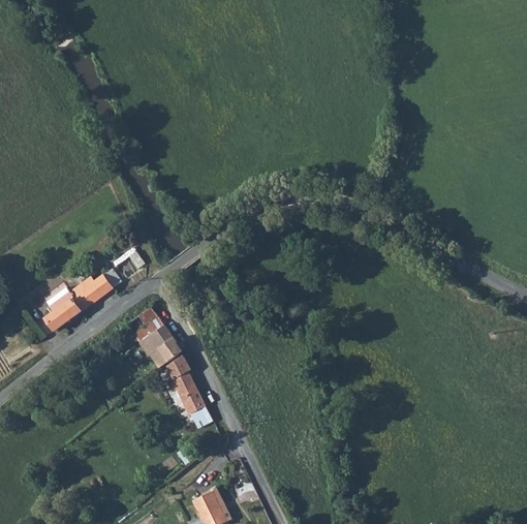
[(145,262),(137,250),(129,255),(137,267),(145,262)]
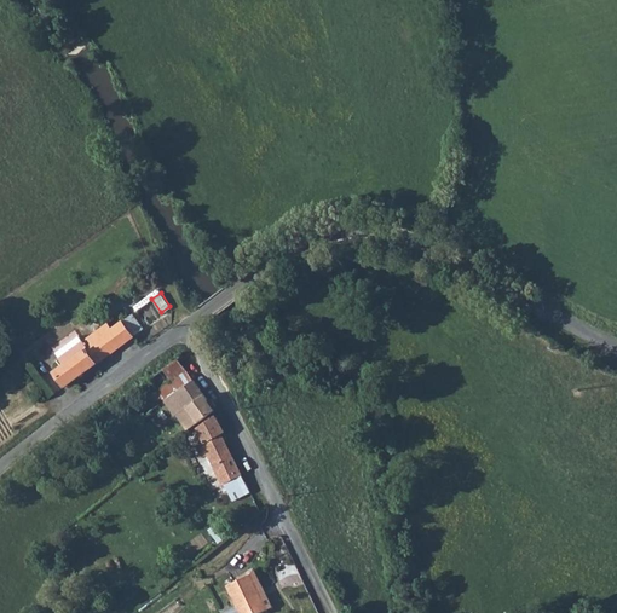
[(131,336),(121,322),(111,329),(107,323),(82,341),(79,335),(56,352),(64,364),(53,370),(64,386),(131,336)]
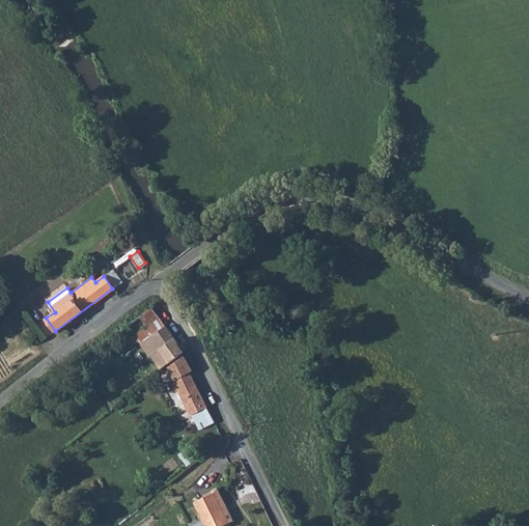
[(158,367),(181,351),(149,305),(123,324),(130,333),(127,336),(133,345),(136,342),(140,345),(144,342),(152,353),(148,355),(158,367)]
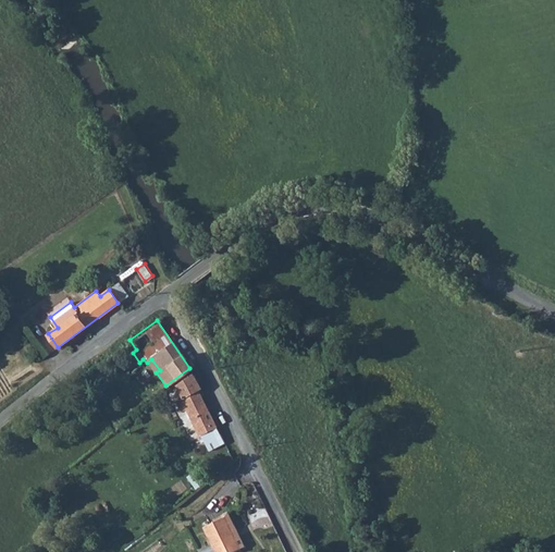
[(188,372),(172,384),(206,433),(217,425),(194,389),(198,385),(188,372)]
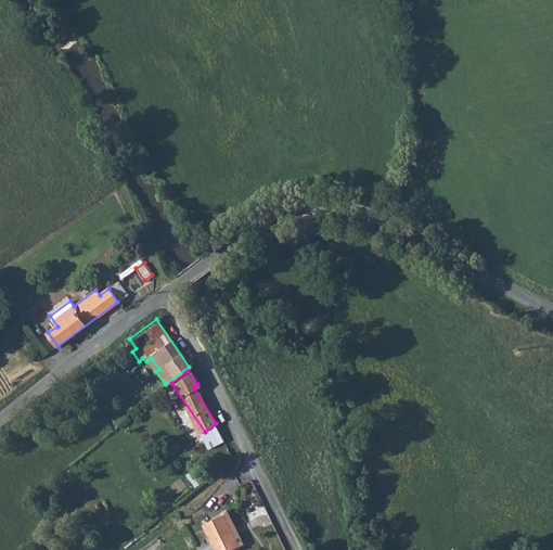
[(222,514),(203,525),(215,549),(230,549),(239,546),(222,514)]
